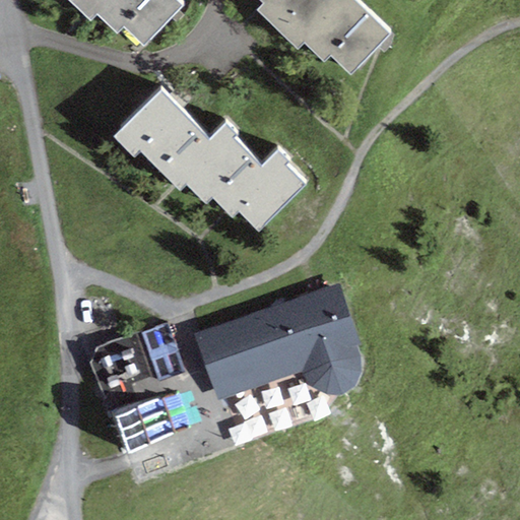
[(182,10),(171,0),(89,0),(142,51),(182,10)]
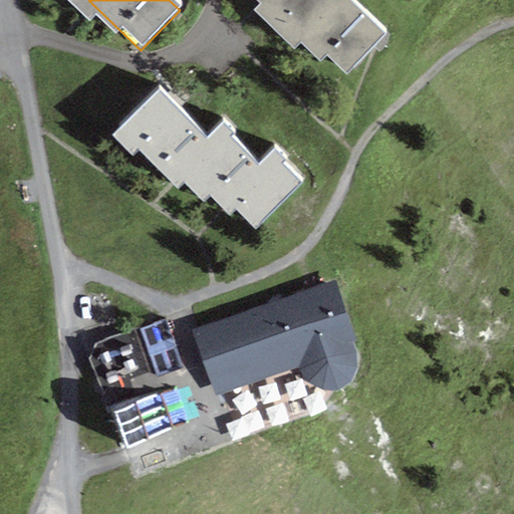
[(391,36),(348,0),(264,0),(355,77),(391,36)]
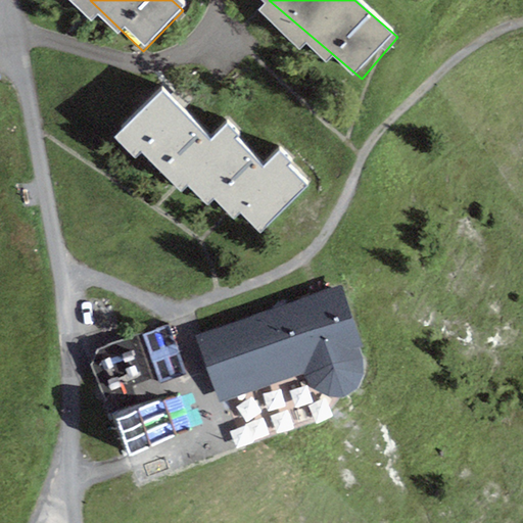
[(209,145),(160,100),(126,139),(192,198),(207,181),(266,233),(308,185),(234,117),(209,145)]
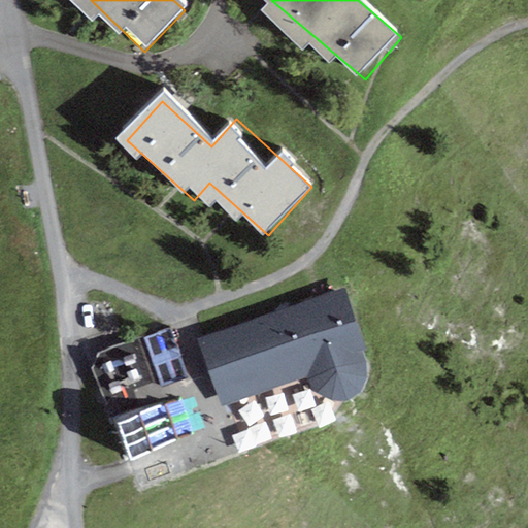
[(347,290),(201,340),(224,407),(307,378),(319,394),(332,402),(347,402),(361,394),(367,380),(367,363),(364,354),(368,353),(347,290)]
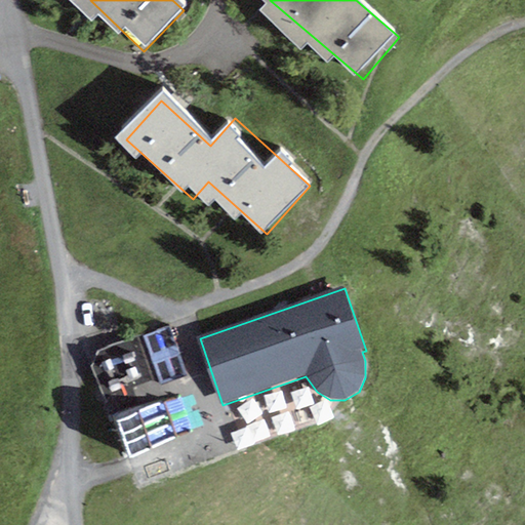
[(156,329),(176,414),(214,406),(194,320),(156,329)]
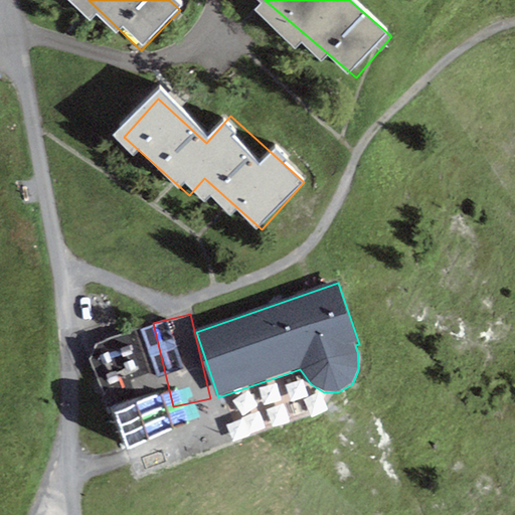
[(107,406),(153,396),(139,334),(93,344),(107,406)]
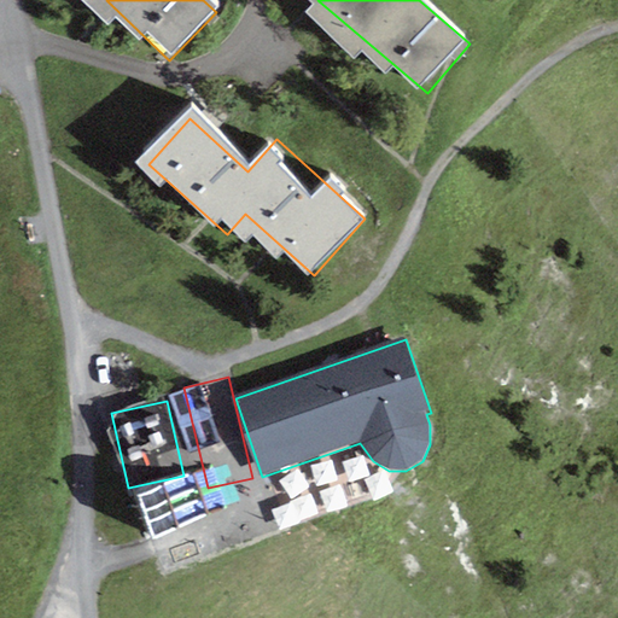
[(149,522),(205,497),(193,470),(136,494),(149,522)]
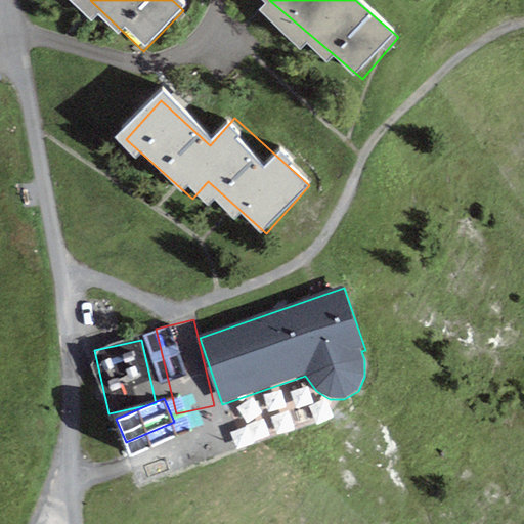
All buildings are outlined.
